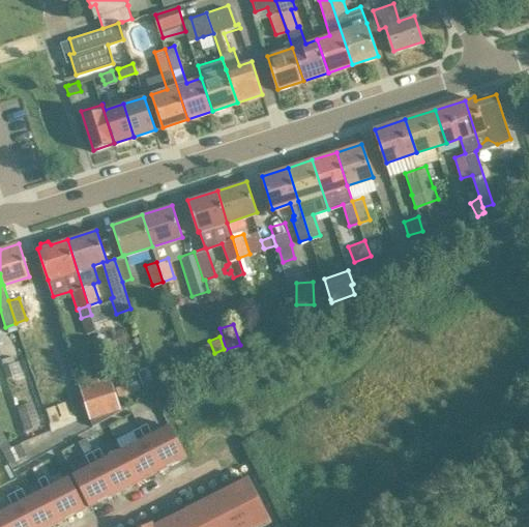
[(146,361),(131,367),(134,374),(137,373),(143,390),(155,386),(146,361)]
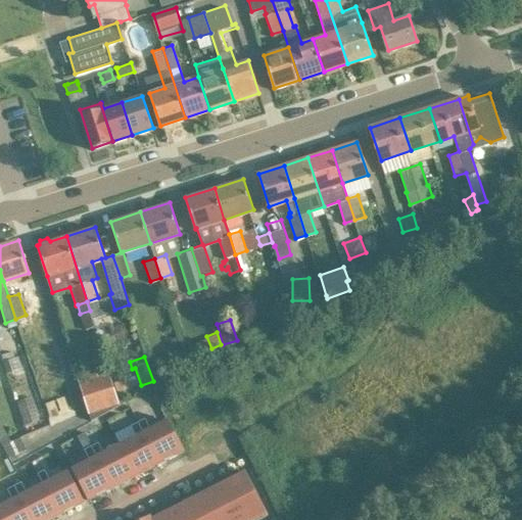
[(10,358),(2,361),(6,373),(14,371),(10,358)]
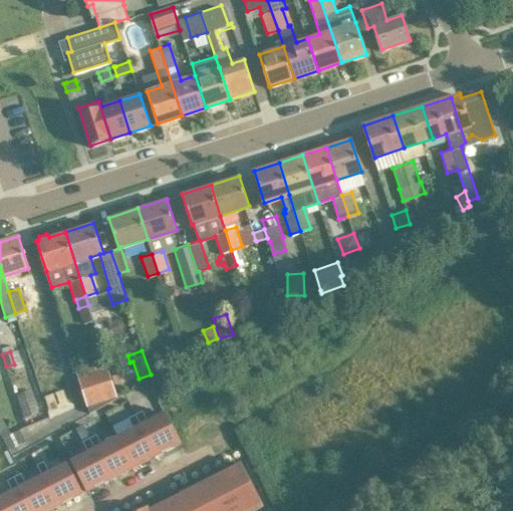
[(88,409),(115,395),(108,369),(96,372),(93,363),(84,366),(86,373),(78,376),(88,409)]
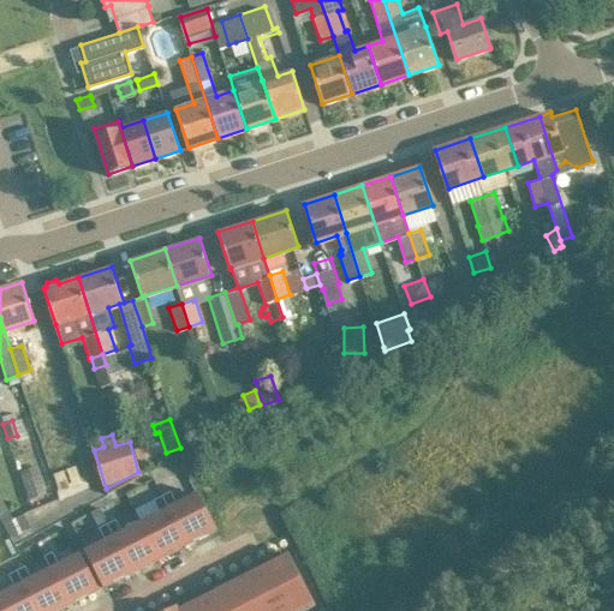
[(159,439),(131,445),(135,457),(162,447),(159,439)]
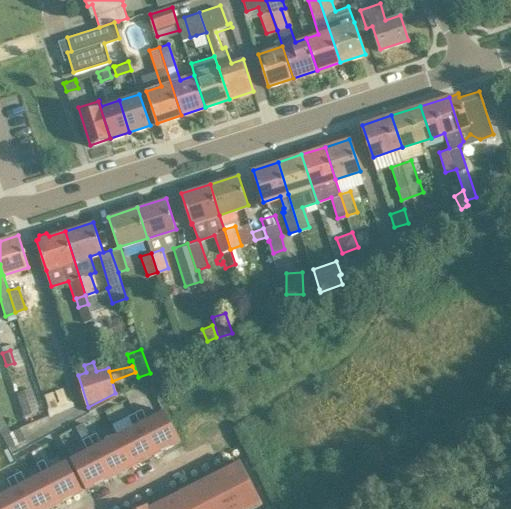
[(16,392),(24,415),(38,409),(30,386),(16,392)]
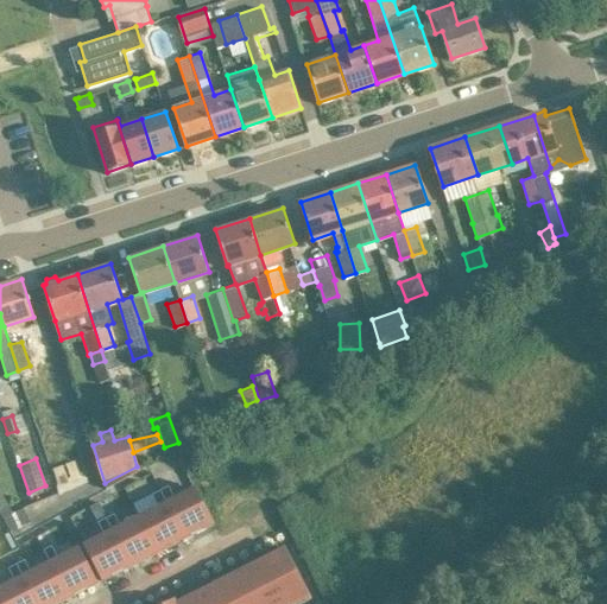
[(169,484),(160,489),(166,501),(175,496),(169,484)]
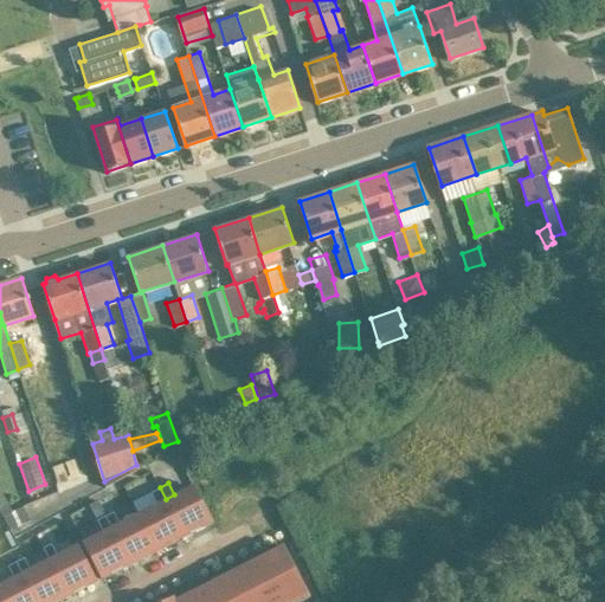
[(166,499),(184,535),(212,520),(193,485),(174,494),(166,499)]
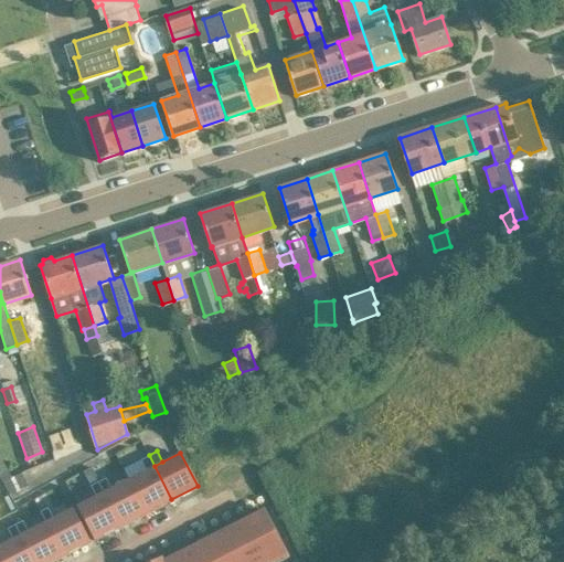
[(141,458),(147,469),(155,466),(149,455),(141,458)]
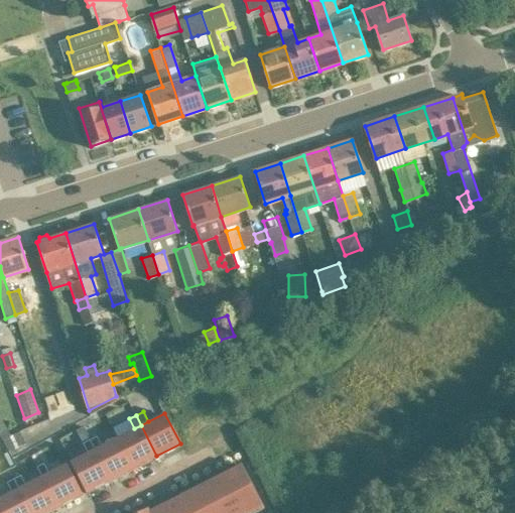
[(2,419),(0,420),(0,436),(1,438),(2,437),(10,433),(2,419)]
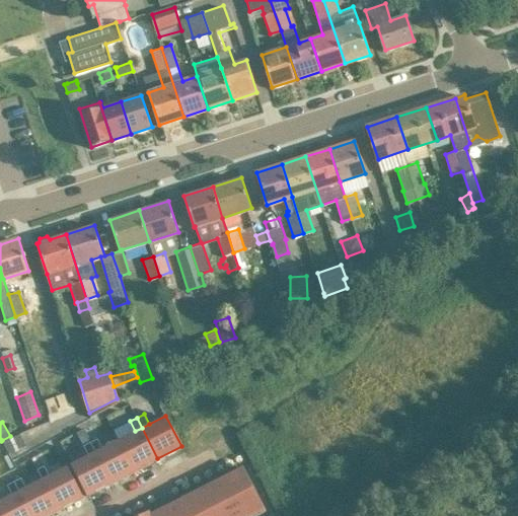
[(135,431),(119,439),(134,470),(157,458),(142,428),(135,431)]
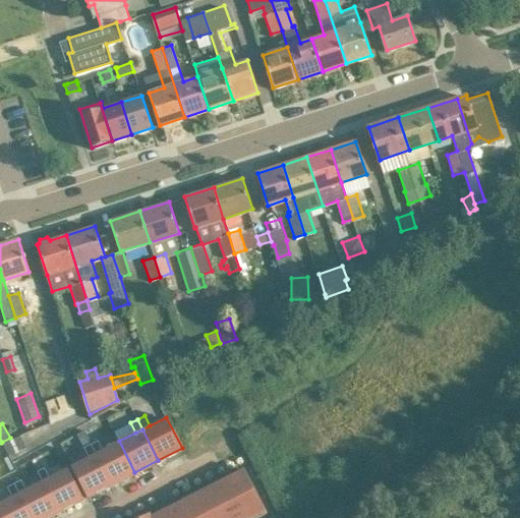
[(98,439),(91,443),(96,453),(103,450),(98,439)]
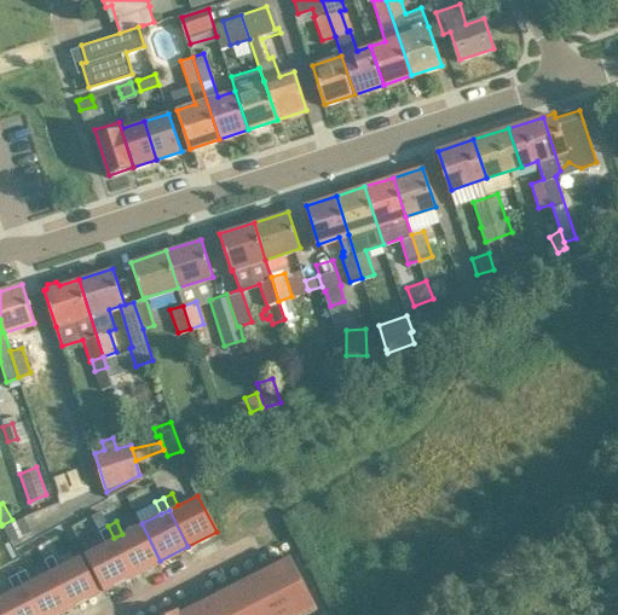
[(122,534),(114,538),(133,574),(160,561),(142,523),(122,534)]
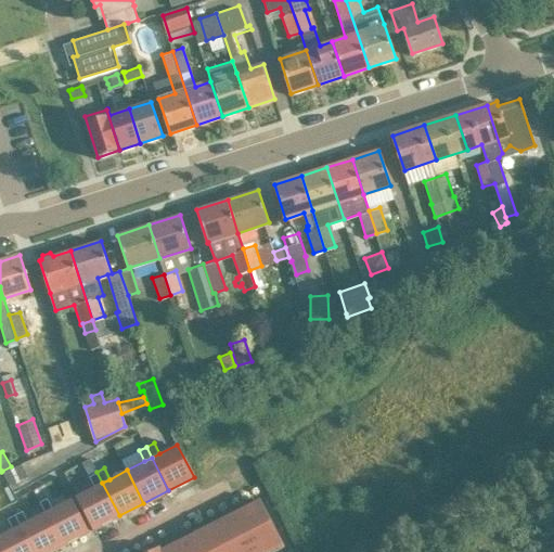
[(89,475),(94,487),(102,483),(97,472),(89,475)]
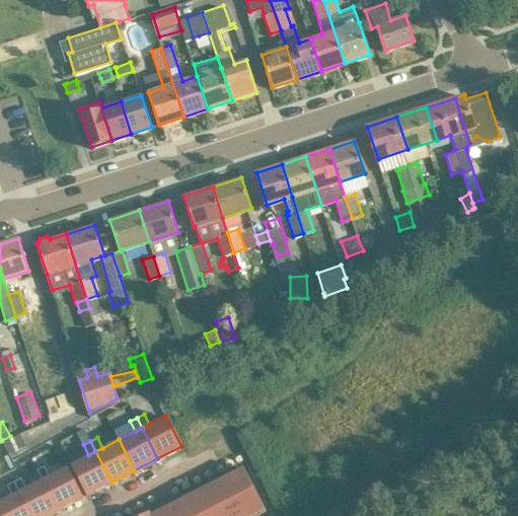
[(95,451),(88,455),(71,463),(87,494),(112,482),(95,451)]
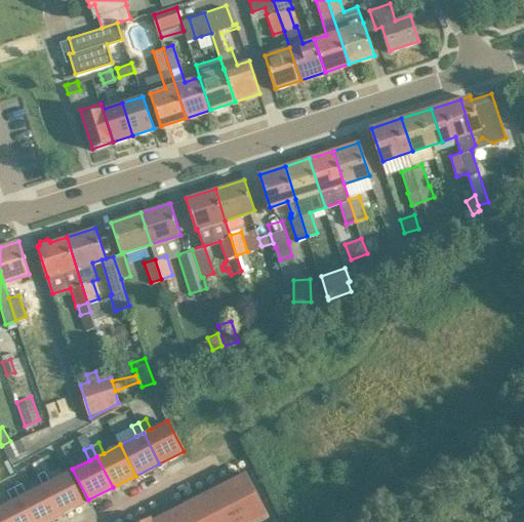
[(37,474),(42,484),(50,480),(44,470),(37,474)]
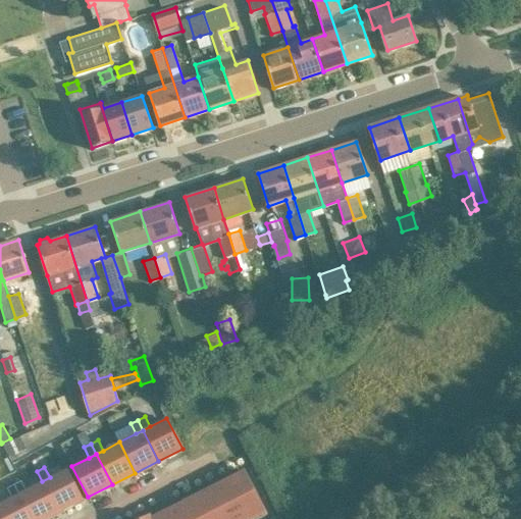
[(42,481),(58,512),(83,500),(66,469),(50,477),(42,481)]
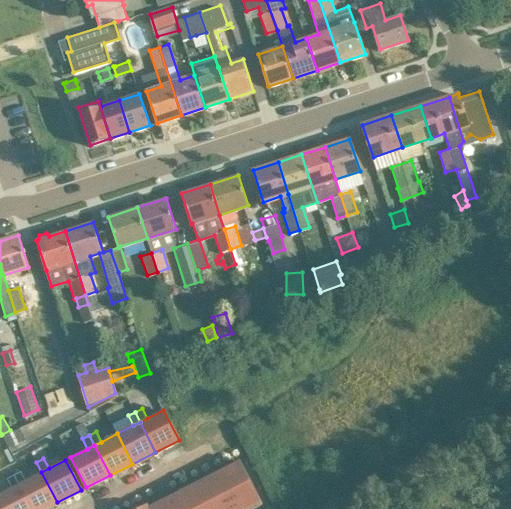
[(228,497),(234,508),(239,508),(244,507),(244,508),(247,508),(260,503),(238,460),(220,469),(233,495),(228,497)]
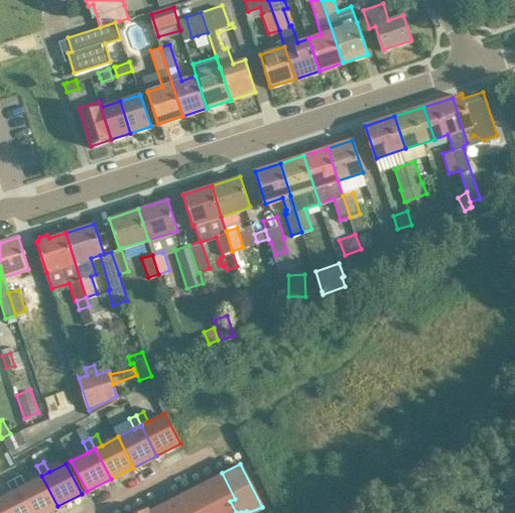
[(235,499),(222,473),(212,478),(225,503),(230,501),(235,499)]
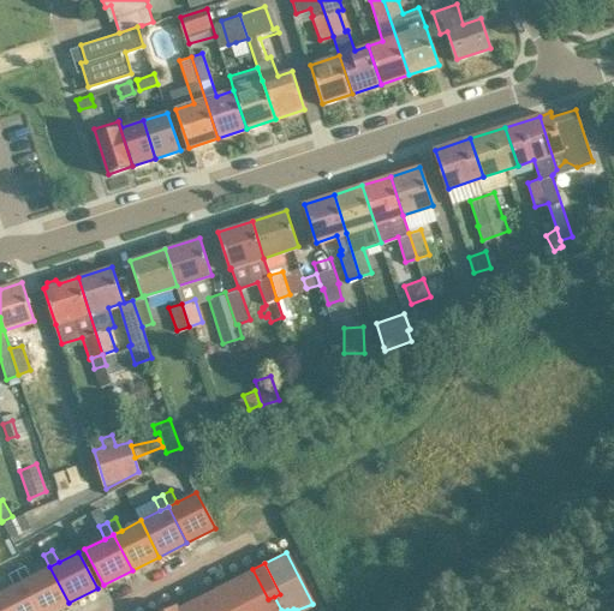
[(24,564),(16,568),(23,581),(31,576),(24,564)]
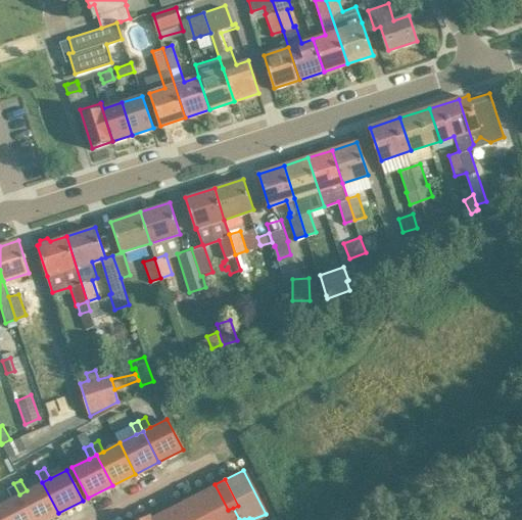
[(19,494),(32,519),(44,519),(58,513),(42,482),(27,490),(19,494)]
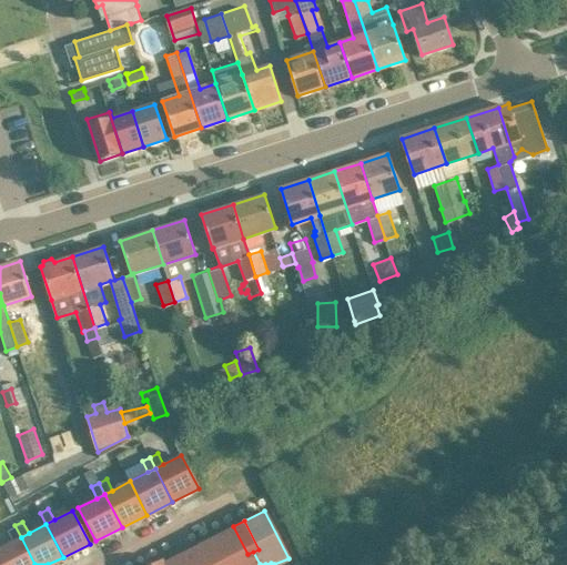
[(7,530),(13,541),(21,537),(14,525),(7,530)]
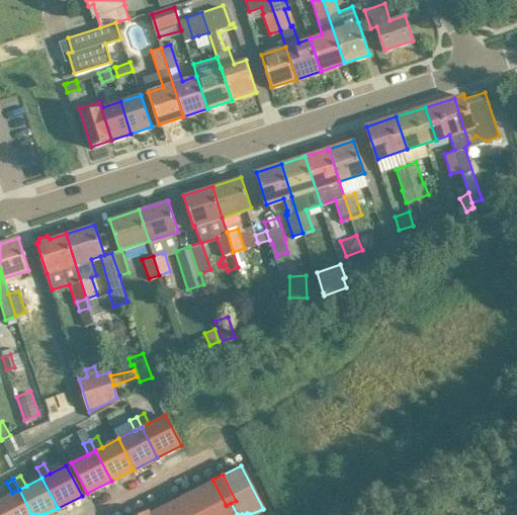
[(194,489),(207,514),(237,514),(231,503),(226,505),(212,480),(194,489)]
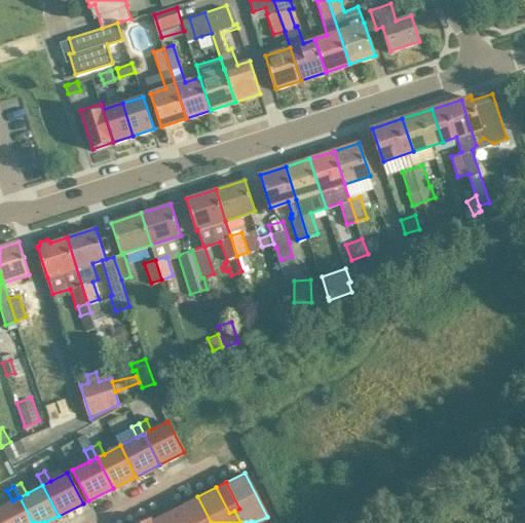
[(211,522),(197,496),(180,506),(188,522),(211,522)]
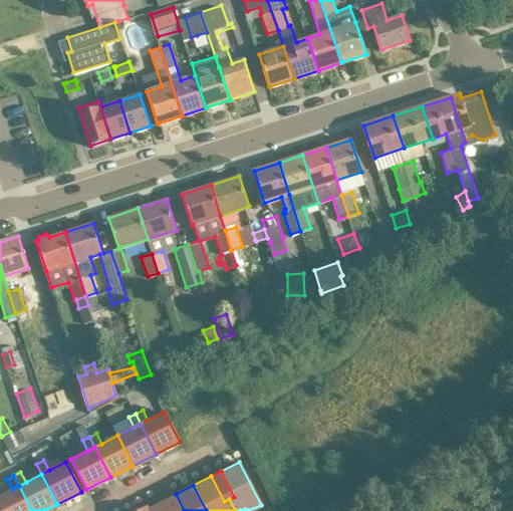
[(12,489),(0,495),(0,505),(3,510),(31,510),(19,486),(12,489)]
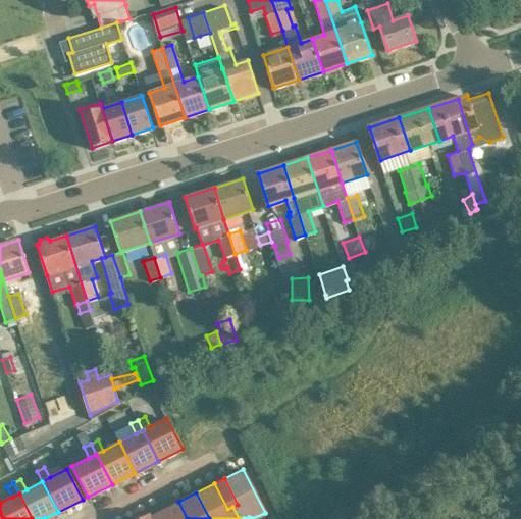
[(187,518),(178,502),(168,507),(174,518),(187,518)]
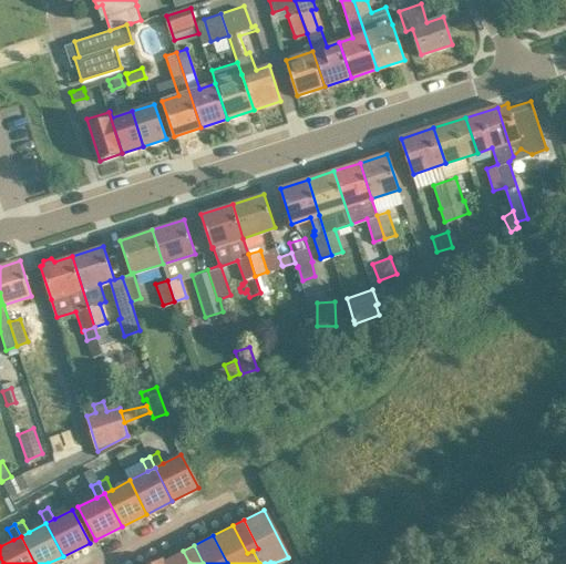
[(189,563),(183,551),(164,561),(165,563),(189,563)]
